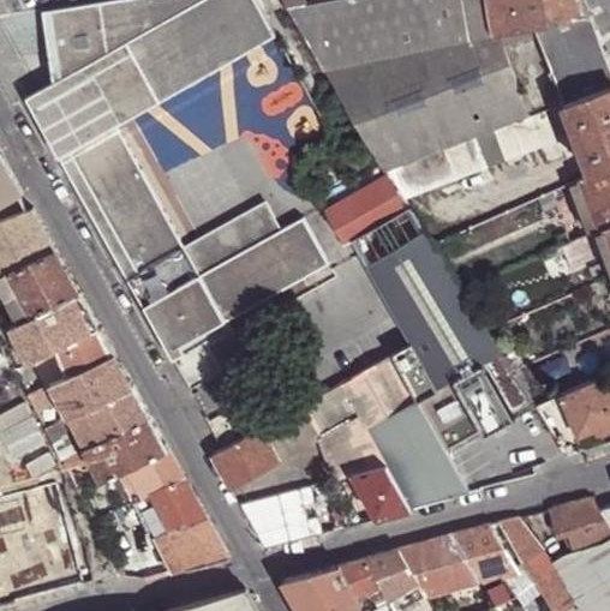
[(131,0),(51,13),(61,81),(53,85),(25,101),(167,357),(223,325),(328,269),(301,222),(280,234),(198,279),(183,251),(113,126),(274,37),(252,0),(131,0)]
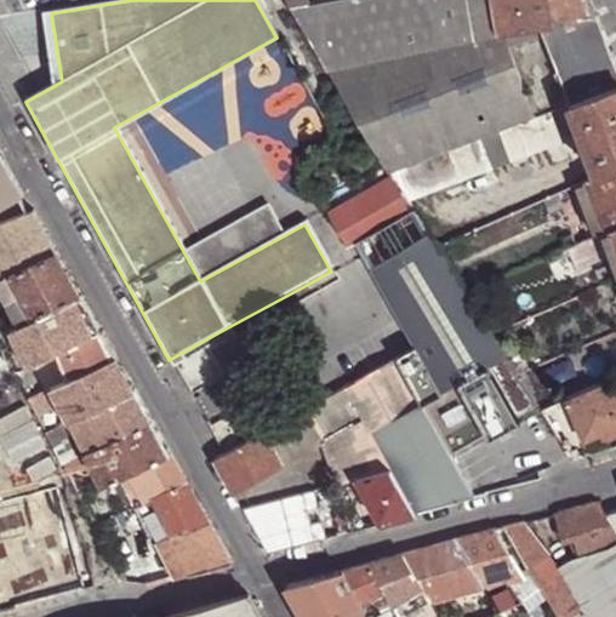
[(331,0),(307,4),(287,9),(323,68),(495,35),(489,0),(331,0)]
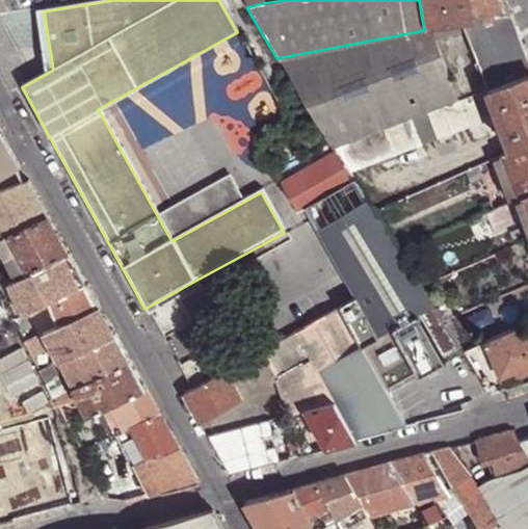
[(442,27),(437,0),(419,0),(424,30),(428,30),(442,27)]
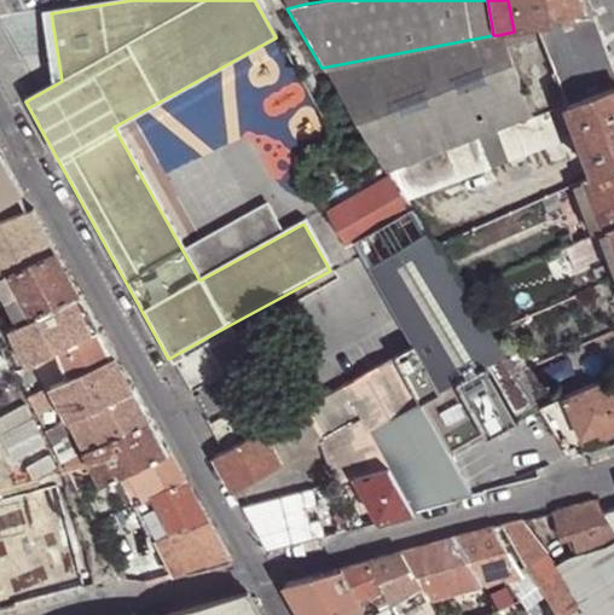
[(591,17),(584,0),(508,0),(514,32),(538,28),(591,17)]
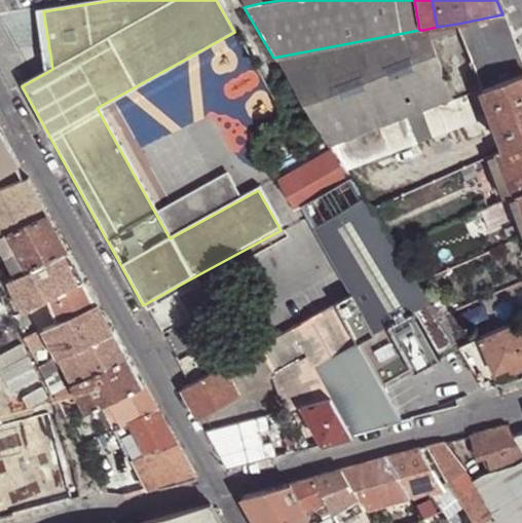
[(43,11),(36,12),(45,73),(52,69),(43,11)]
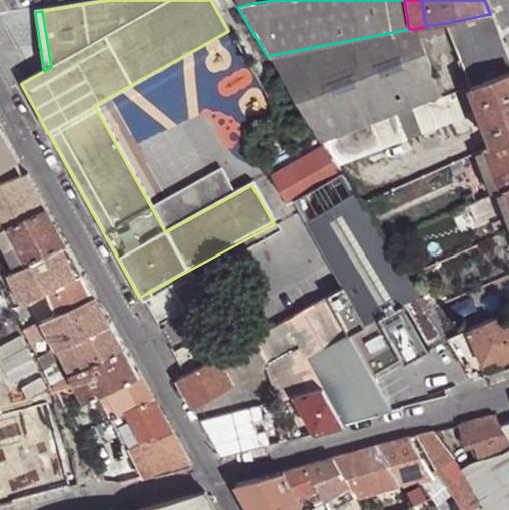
[(508,71),(508,62),(490,14),(446,23),(470,87),(508,71)]
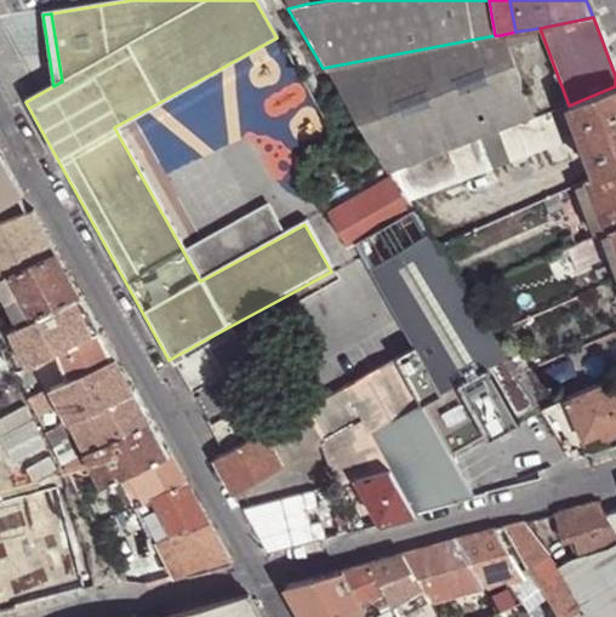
[(500,35),(532,119),(547,114),(569,106),(540,28),(515,32),(500,35)]
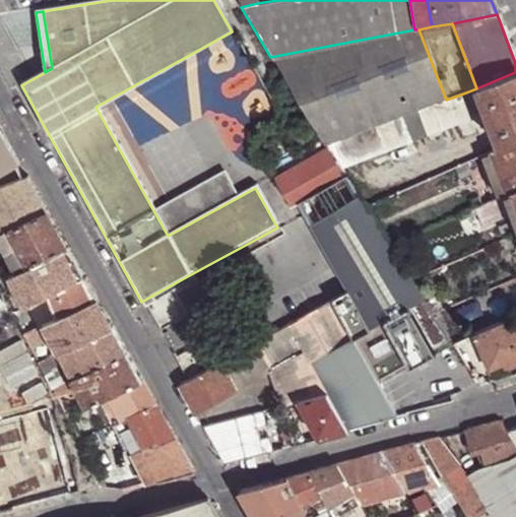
[(414,29),(270,57),(323,145),(446,100),(418,29),(414,29)]
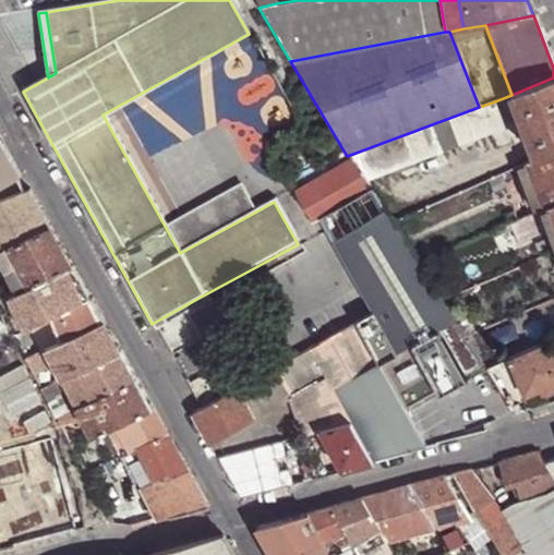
[(553,77),(512,95),(529,144),(553,133),(553,77)]
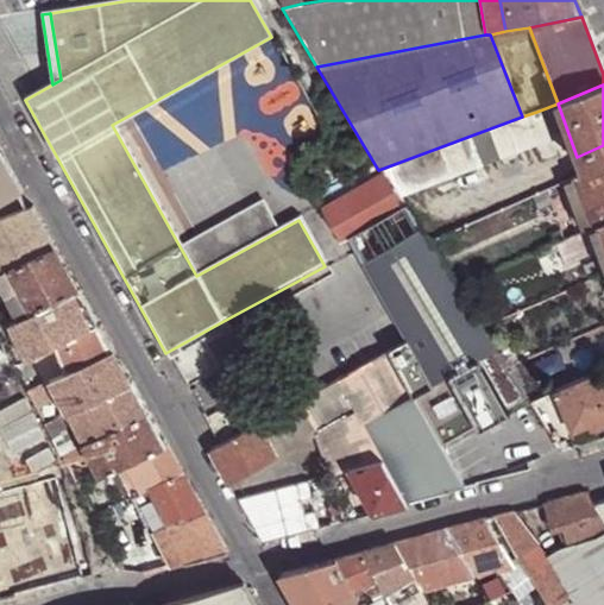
[(522,117),(378,170),(383,178),(396,199),(431,186),(432,188),(448,182),(447,178),(547,140),(536,112),(522,117)]
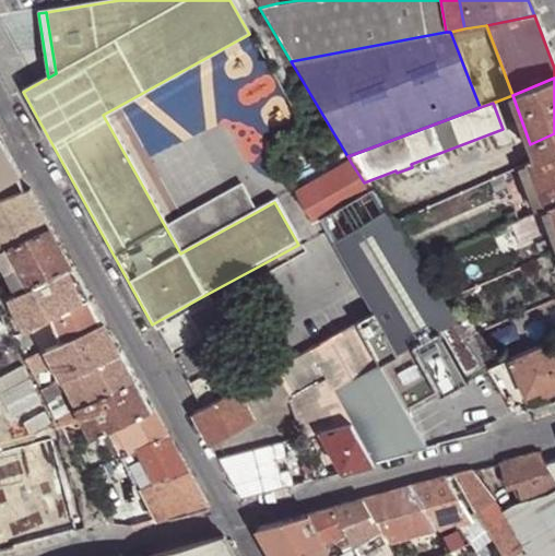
[(536,161),(554,152),(554,133),(530,144),(536,161)]
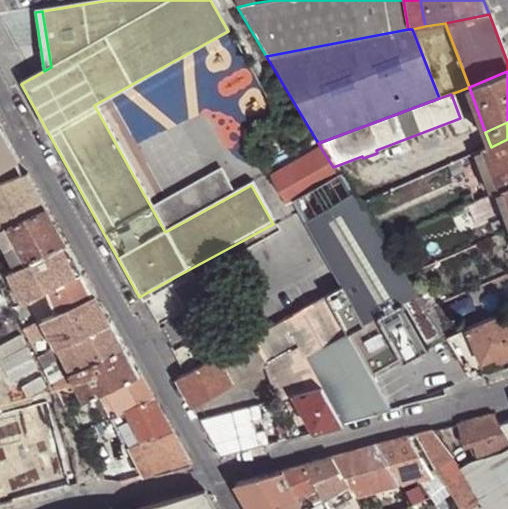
[(0,171),(17,162),(0,131),(0,171)]
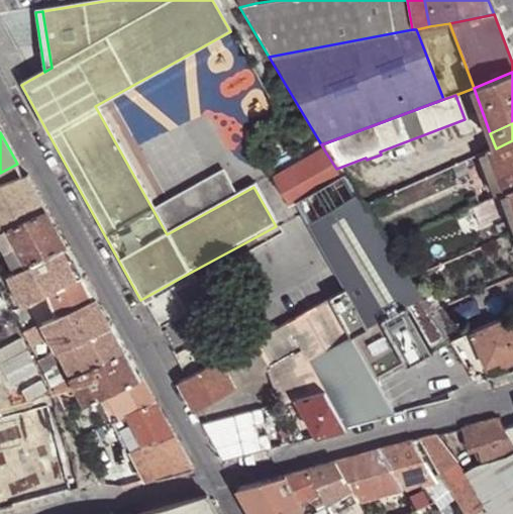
[(508,192),(512,189),(512,140),(496,148),(486,152),(500,196),(508,192)]
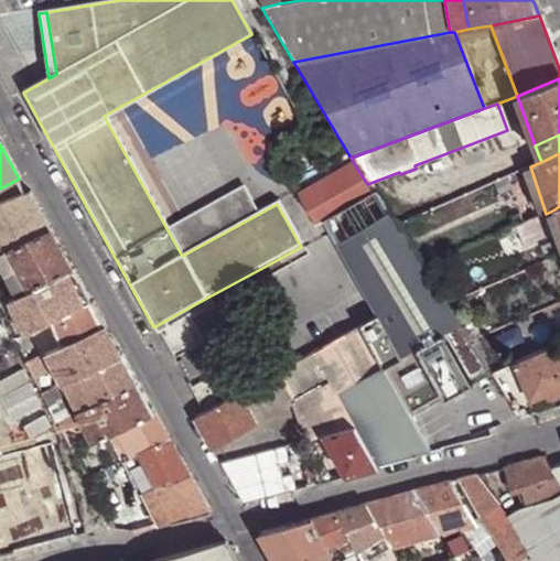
[(367,184),(355,165),(333,177),(298,197),(314,225),(321,222),(373,192),(367,184)]
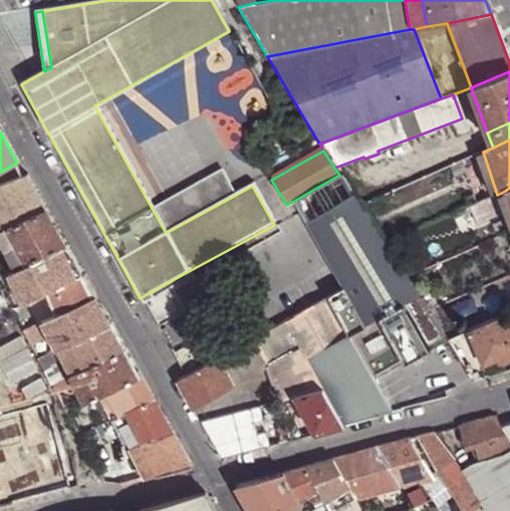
[(483,152),(475,155),(490,197),(497,195),(483,152)]
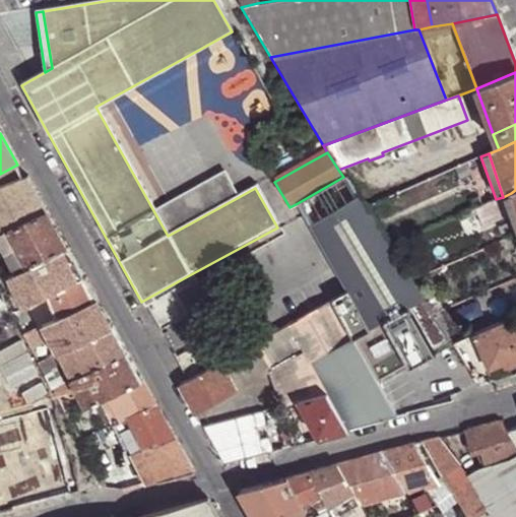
[(143,191),(151,187),(137,159),(128,165),(143,191)]
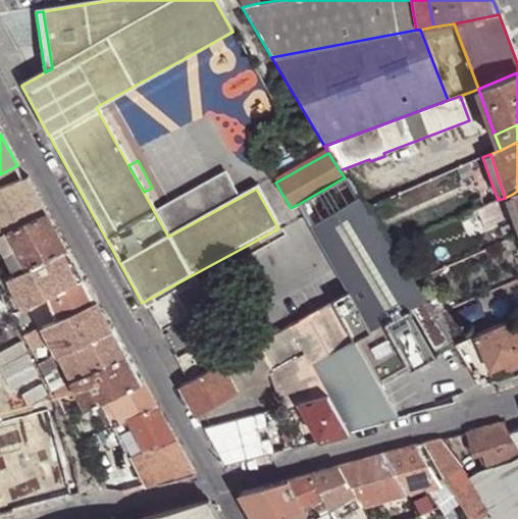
[(224,174),(155,213),(168,237),(238,199),(224,174)]
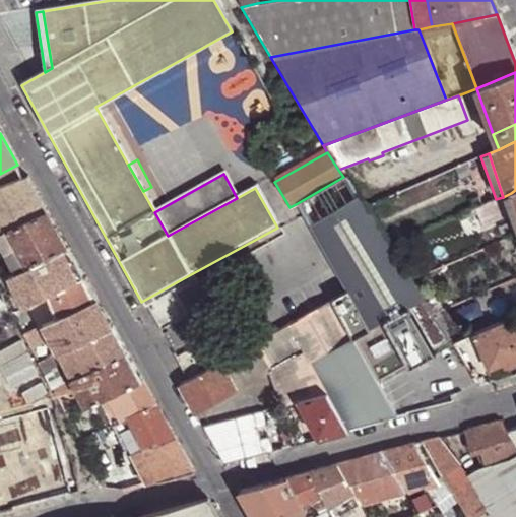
[(343,177),(296,204),(303,216),(336,281),(343,294),(346,293),(367,330),(421,300),(408,280),(387,245),(362,206),(343,177)]
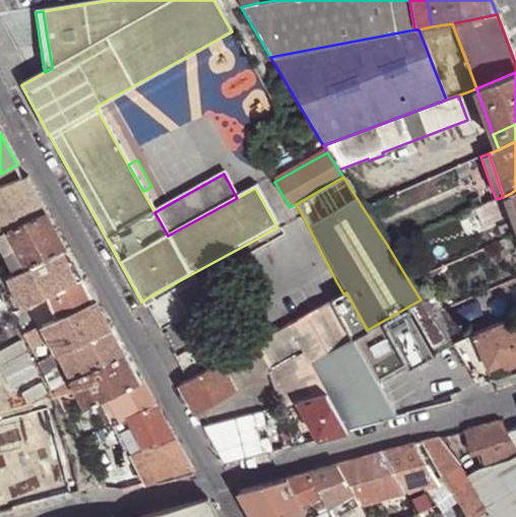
[(0,235),(45,213),(25,179),(0,188),(0,235)]
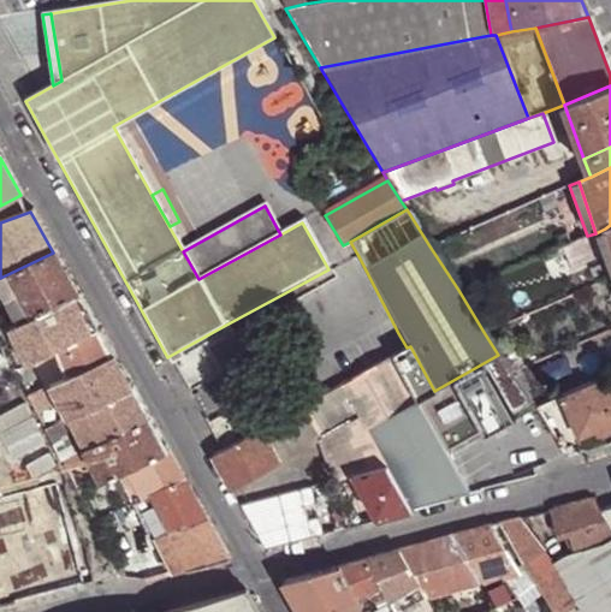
[(610,273),(610,245),(605,229),(595,233),(604,255),(610,273)]
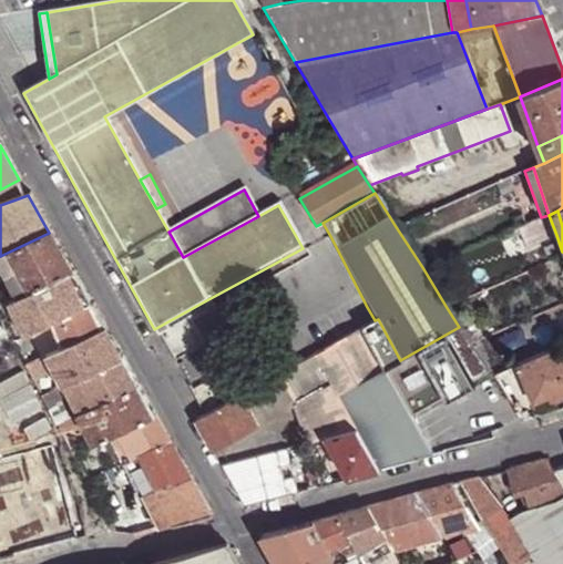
[(523,248),(556,235),(549,215),(541,217),(524,225),(515,228),(518,235),(523,248)]
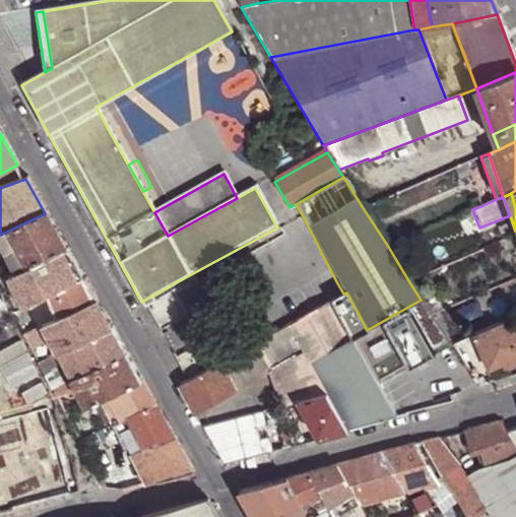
[(472,209),(466,211),(469,217),(474,215),(472,209)]
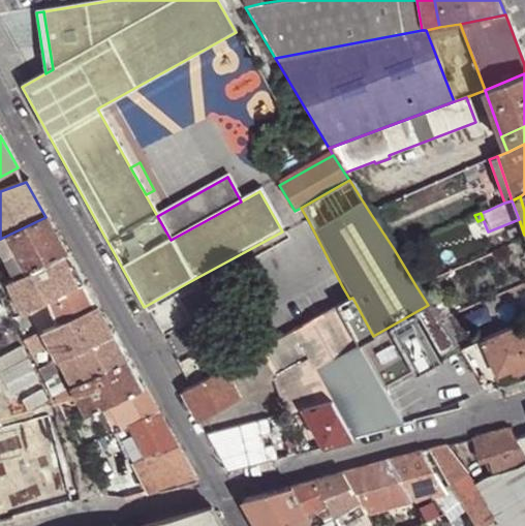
[(0,255),(12,279),(66,254),(45,217),(0,239),(0,255)]
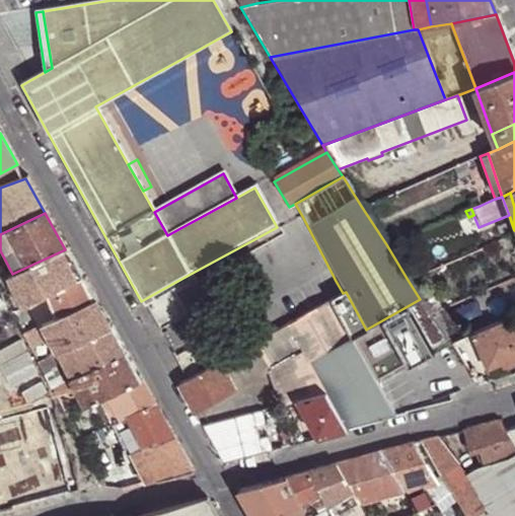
[(3,279),(0,280),(0,295),(9,314),(28,305),(31,303),(45,298),(82,280),(65,249),(12,274),(3,279)]
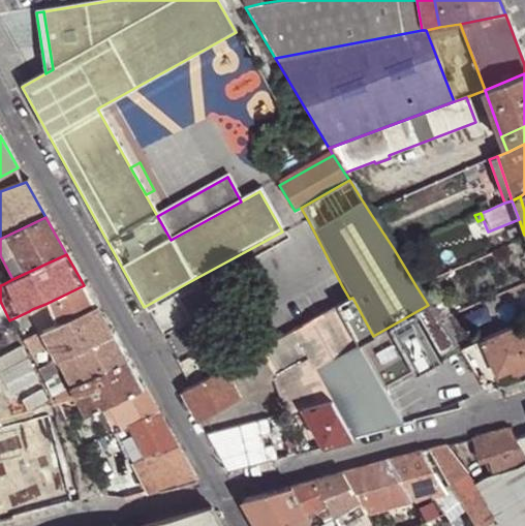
[(55,327),(96,308),(84,285),(45,304),(51,317),(55,327)]
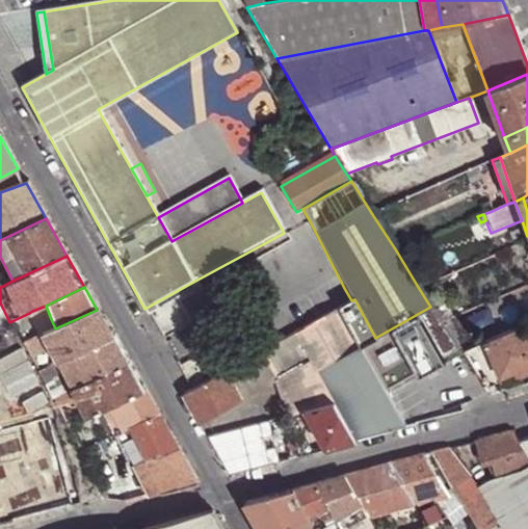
[(354,299),(351,300),(342,306),(340,308),(359,346),(360,347),(375,338),(354,299)]
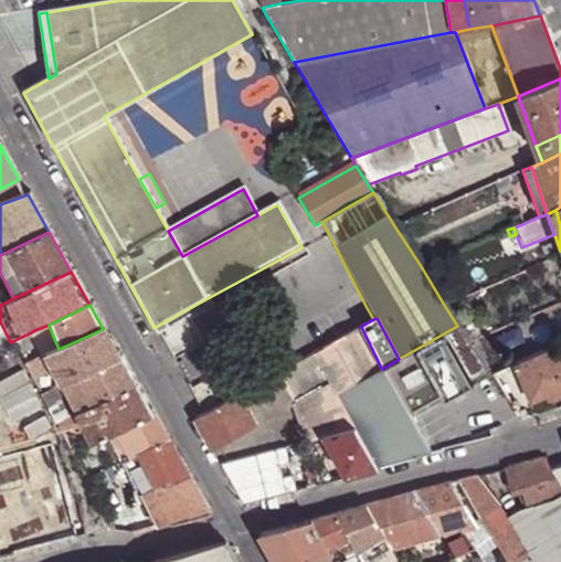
[(399,359),(382,369),(381,368),(334,395),(352,431),(374,472),(427,457),(417,417),(454,407),(455,413),(465,411),(466,415),(477,412),(476,407),(486,405),(485,400),(500,394),(457,326),(399,359)]
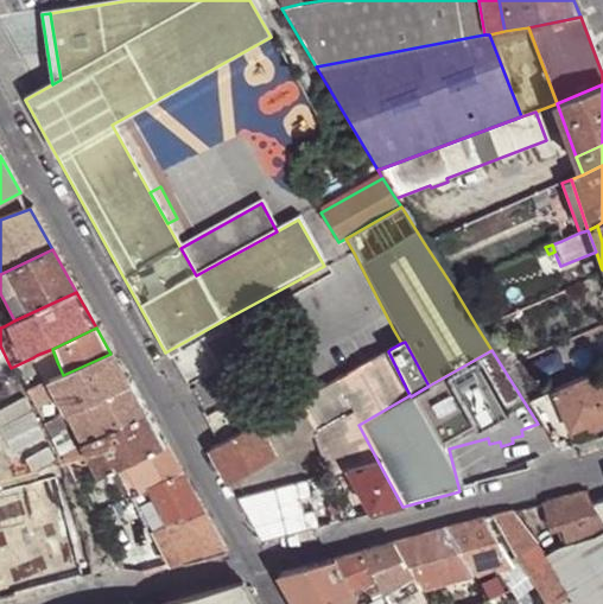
[(217,447),(208,453),(226,485),(311,437),(327,478),(330,476),(344,472),(379,463),(359,425),(410,395),(388,351),(217,447)]
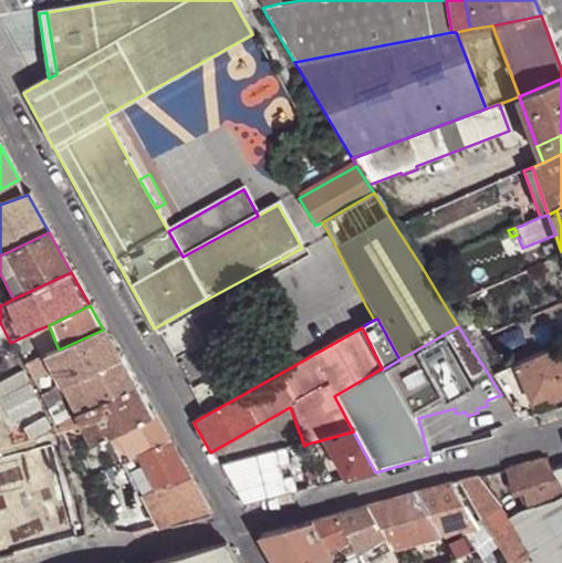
[(44,357),(59,386),(76,377),(120,358),(103,330),(59,350),(44,357)]
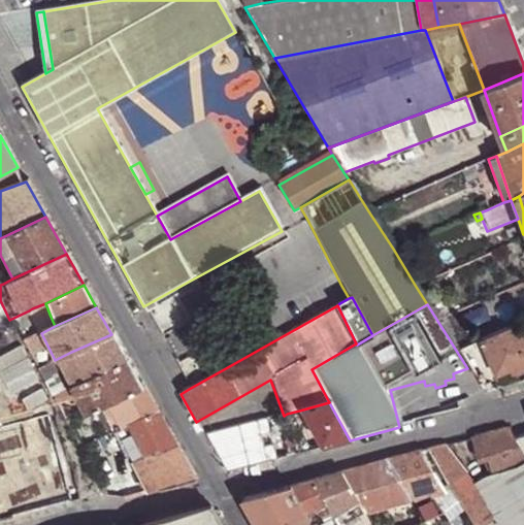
[(32,325),(37,335),(41,333),(55,326),(51,317),(32,325)]
